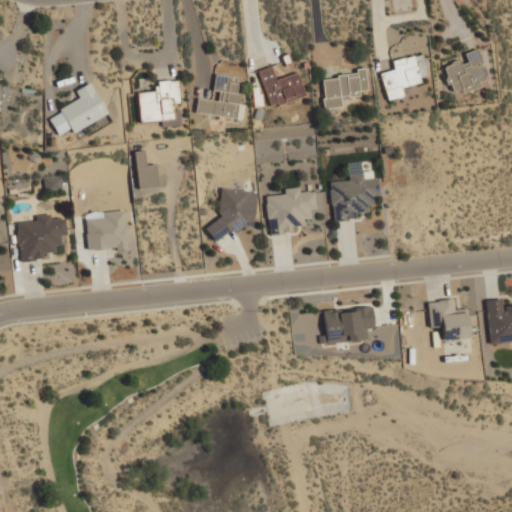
[(463,51),(465,58),(443,64),(450,92),(486,83),(477,48),(463,51)]
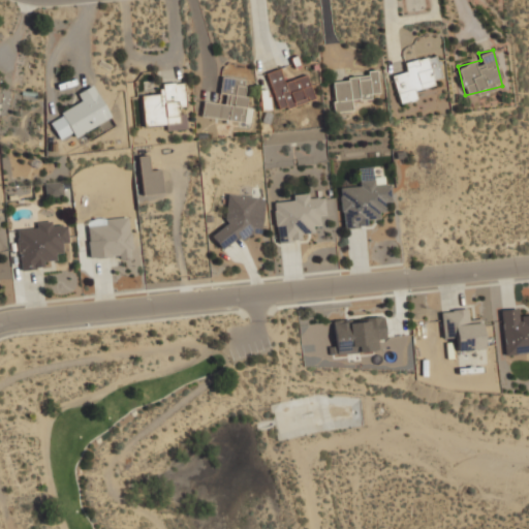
[(400,102),(418,98),(415,88),(442,81),(435,53),(404,61),(406,71),(393,74),(400,102)]
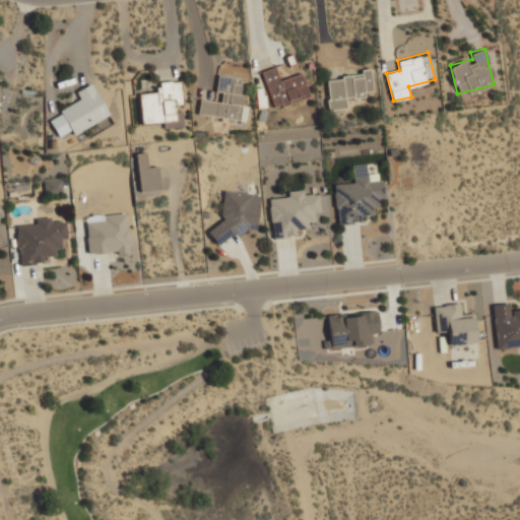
[(261,70),(273,108),(309,95),(301,71),(279,78),(275,66),(261,70)]
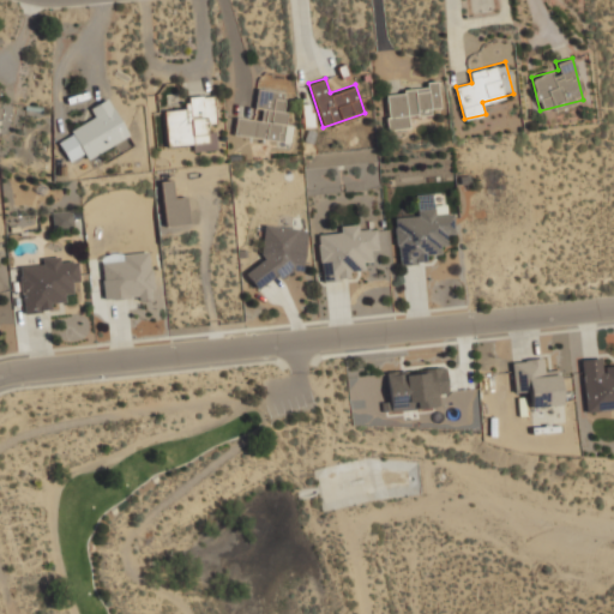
[(387,128),(409,127),(408,113),(441,110),(439,79),(425,80),(426,88),(384,91),(387,128)]
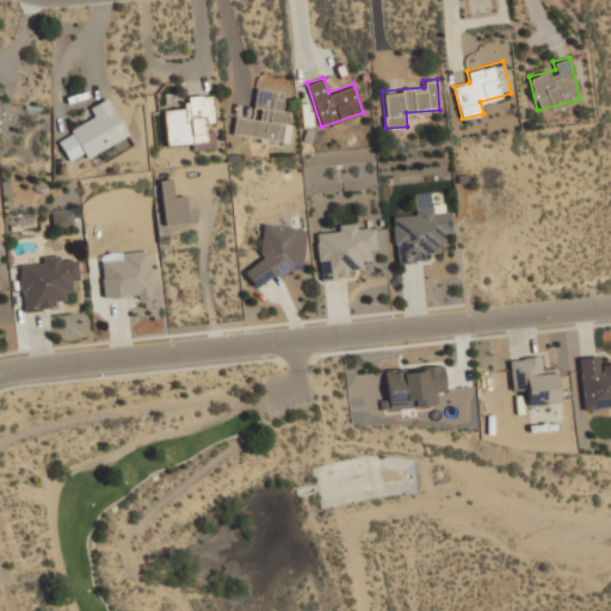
[(232,134),(288,141),(290,123),(279,122),(284,91),(257,87),(253,116),(234,115),(232,134)]
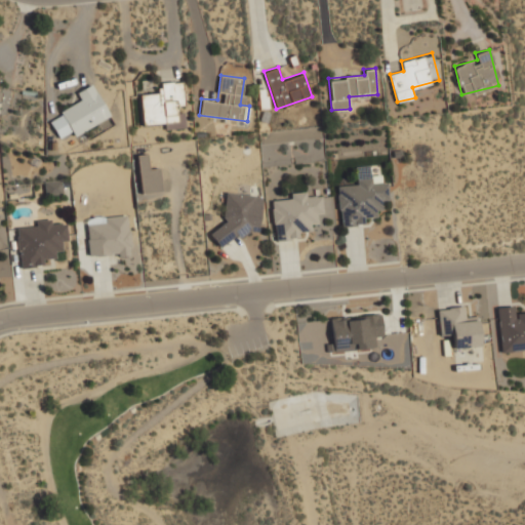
[(139,93),(142,123),(164,121),(165,128),(186,126),(184,112),(178,113),(178,106),(185,105),(183,79),(159,81),(160,91),(139,93)]
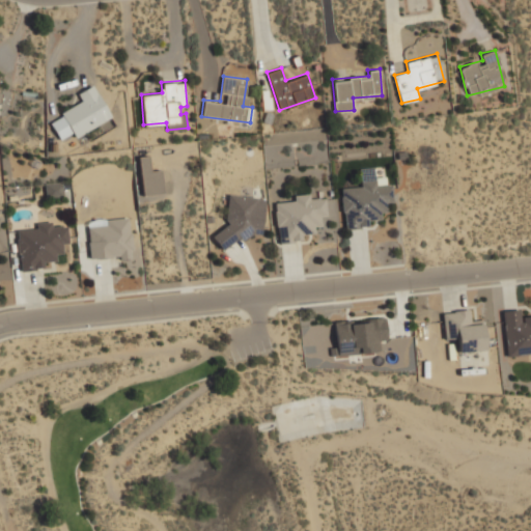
[(110,116),(93,83),(75,91),(81,103),(49,119),(59,141),(110,116)]
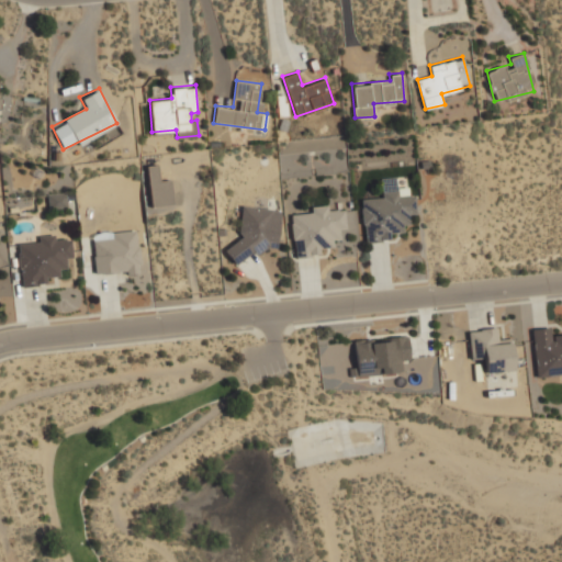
[(172,204),(169,179),(158,180),(157,163),(146,164),(149,206),(172,204)]
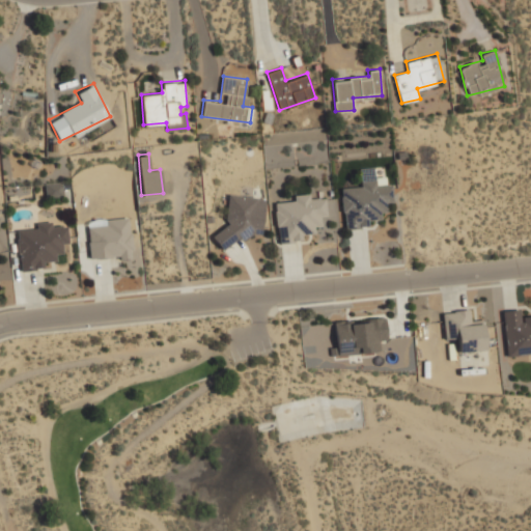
[(385,178),(375,178),(375,167),(361,168),(361,180),(376,179),(376,185),(385,184),(385,178)]
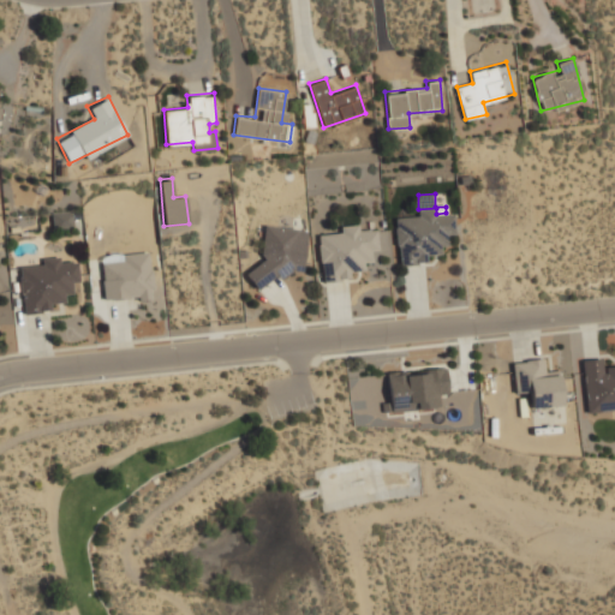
[(399,266),(429,262),(427,248),(455,244),(452,204),(416,208),(417,215),(394,218),(399,266)]
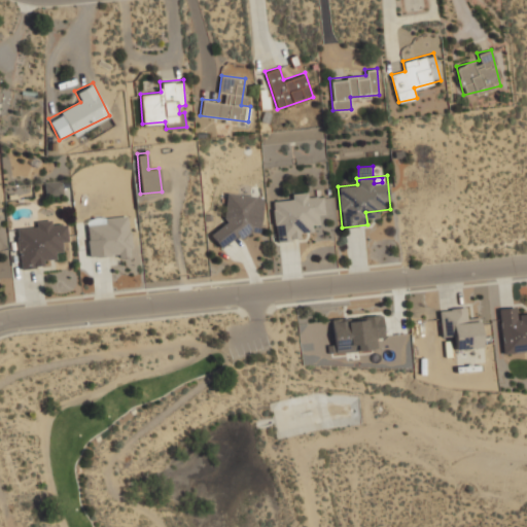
[(44,196),(62,195),(62,179),(43,180),(44,196)]
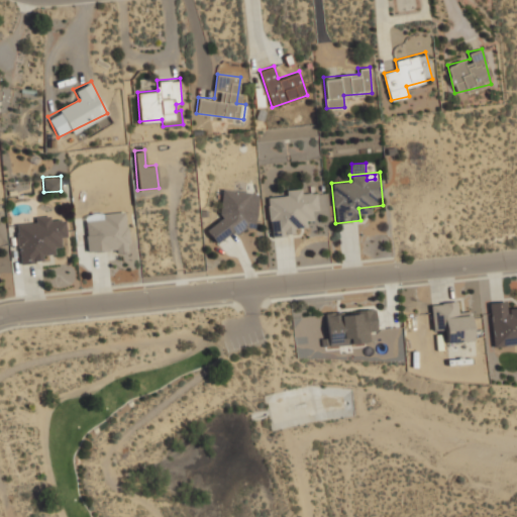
[(252,234),(256,191),(221,188),(218,227),(211,226),(211,230),(252,234)]
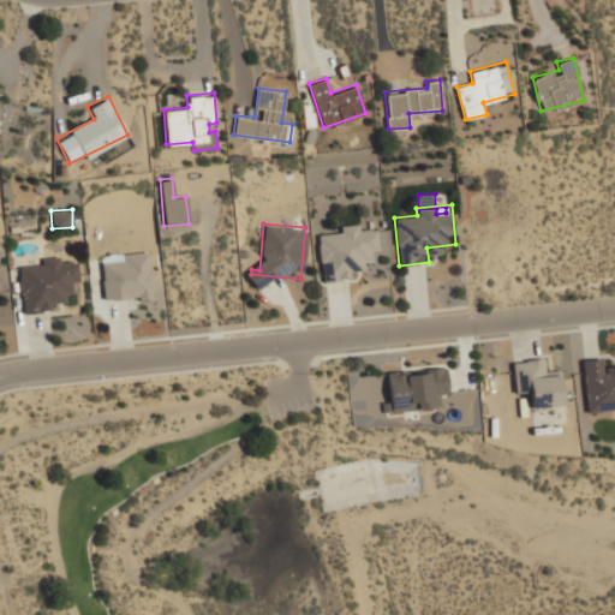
[(350,279),(348,266),(378,263),(375,224),(340,226),(340,232),(317,233),(321,281),(350,279)]
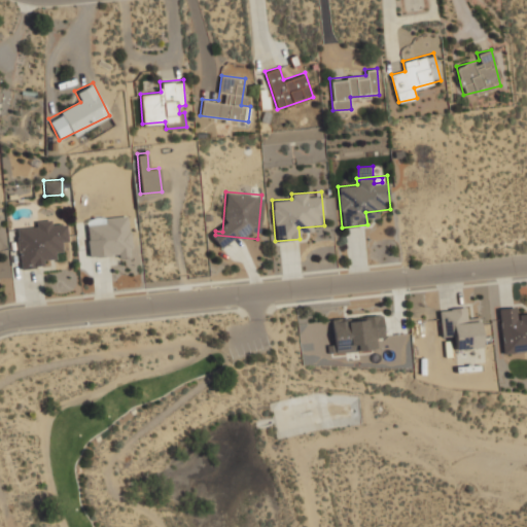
[(128,214),(85,218),(90,257),(132,254),(128,214)]
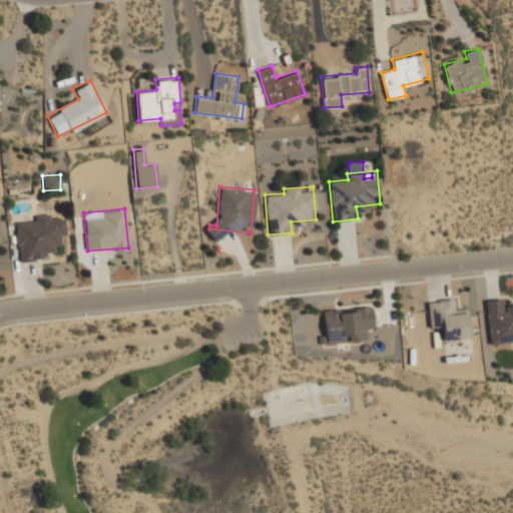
[(19,262),(44,258),(43,251),(55,250),(54,243),(66,242),(63,217),(53,218),(52,212),(33,214),(34,219),(14,221),(19,262)]
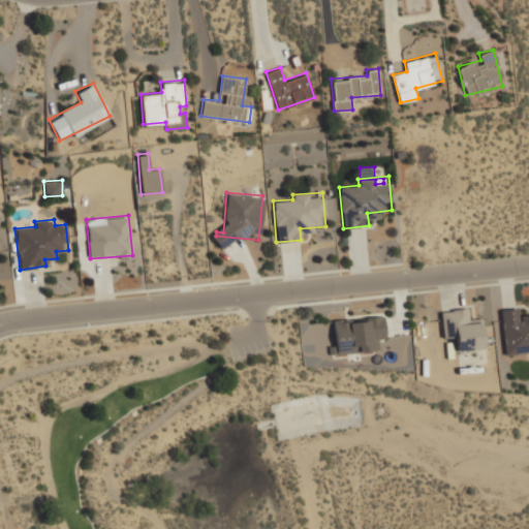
[(479,316),(468,317),(467,307),(439,309),(442,340),(454,339),(455,351),(483,348),(479,316)]
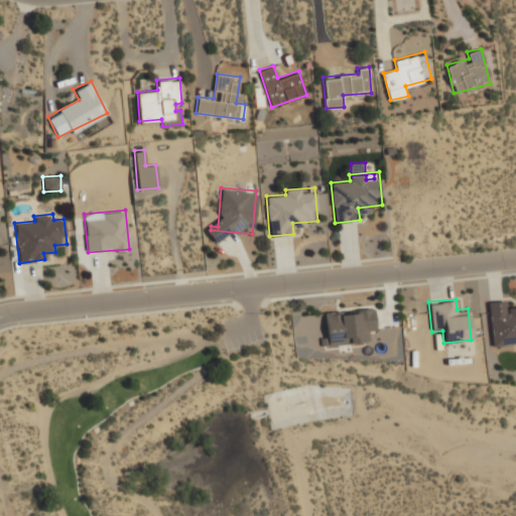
[(515,343),(515,307),(508,308),(507,299),(488,300),(490,345),(515,343)]
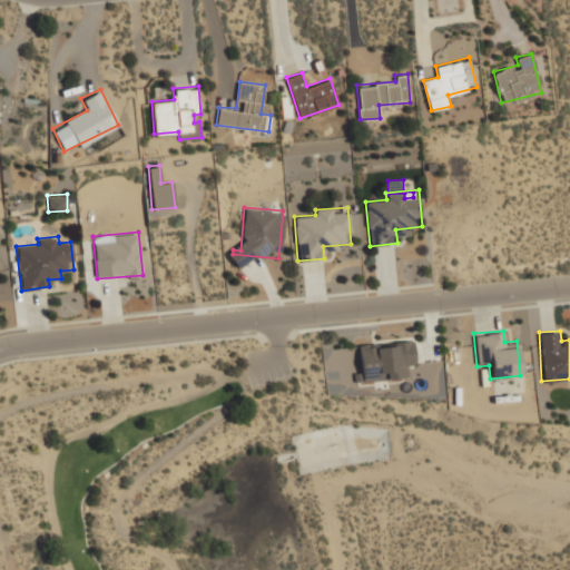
[(360,380),(405,377),(404,364),(414,364),(413,340),(357,343),(360,380)]
